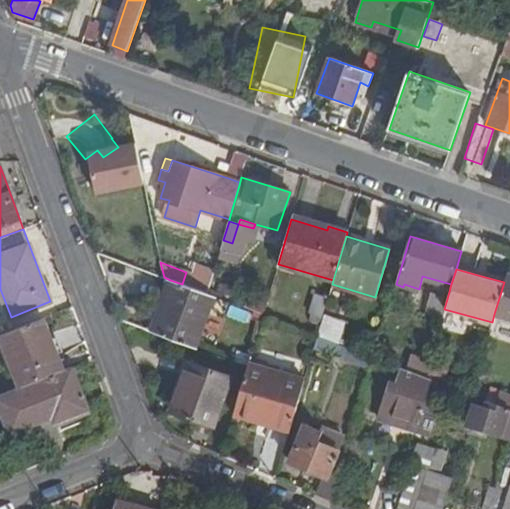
[(509,274),(507,273),(504,282),(494,314),(509,319),(509,274)]
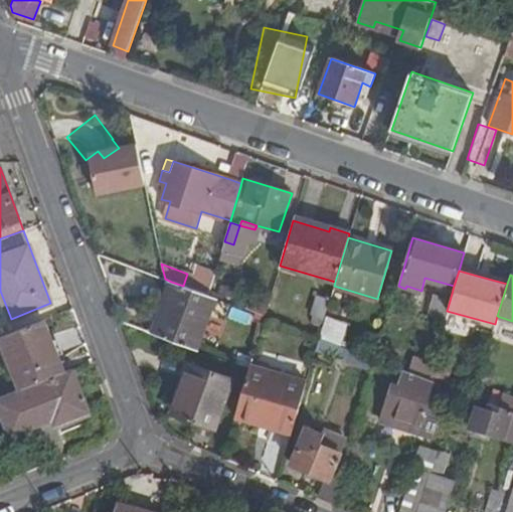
[(171,282),(151,333),(194,349),(209,310),(224,316),(229,304),(209,296),(194,290),(183,286),(171,282)]
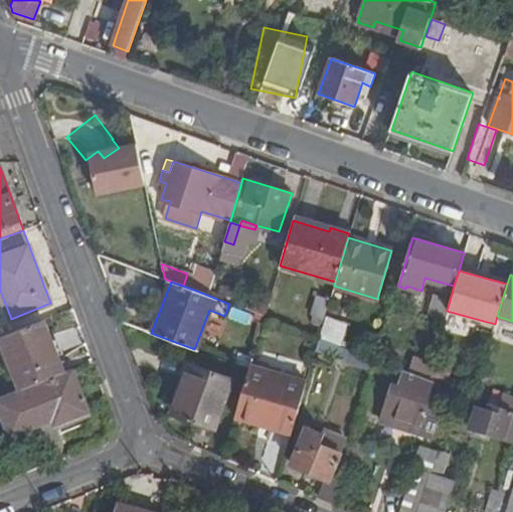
[(445,321),(447,311),(450,301),(433,296),(429,317),(445,321)]
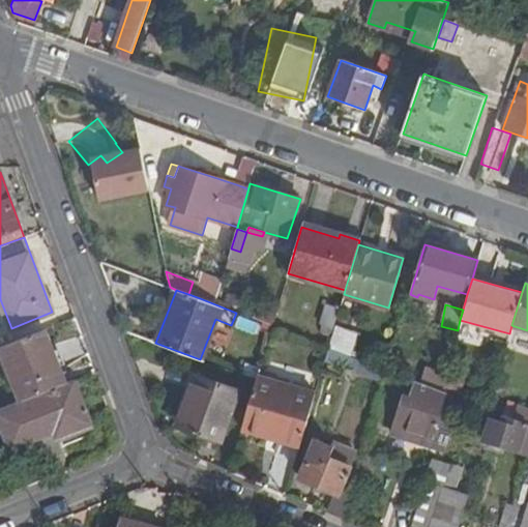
[(328,348),(348,355),(354,333),(334,326),(328,348)]
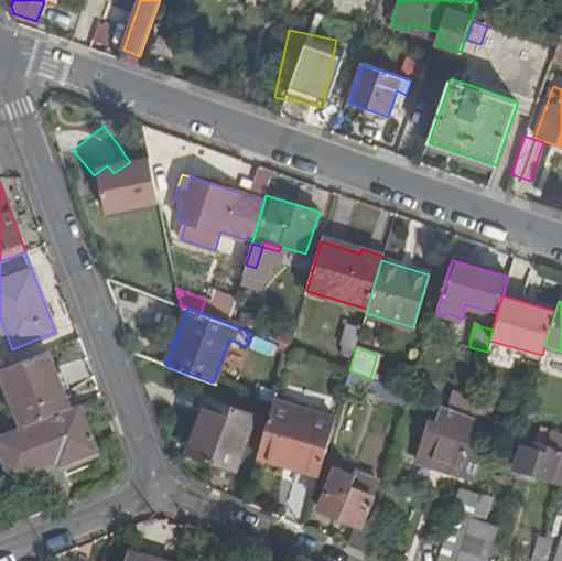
[(71,407),(47,349),(1,368),(23,425),(71,407)]
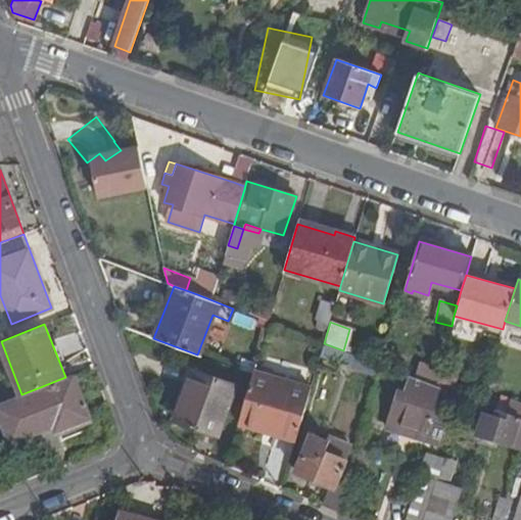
[(377,365),(325,344),(321,355),(374,375),(377,365)]
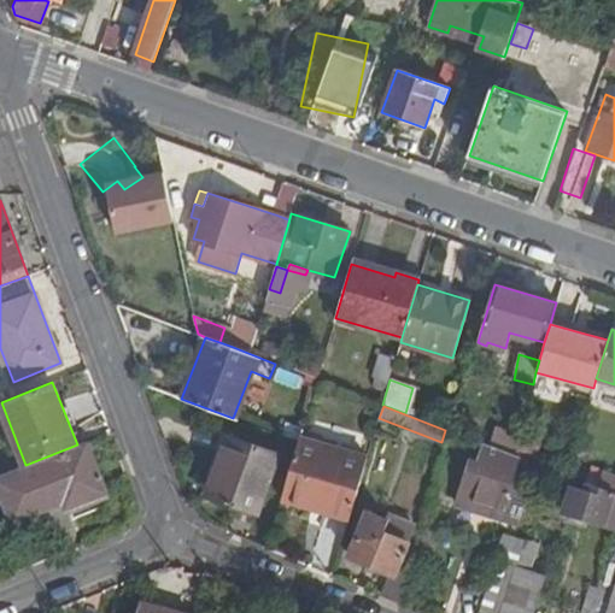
[(521,458),(536,463),(543,437),(520,429),(515,444),(513,453),(521,458)]
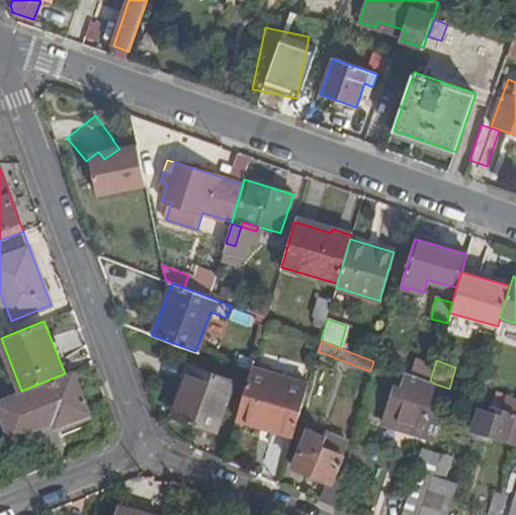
[(413,365),(409,373),(430,380),(432,373),(413,365)]
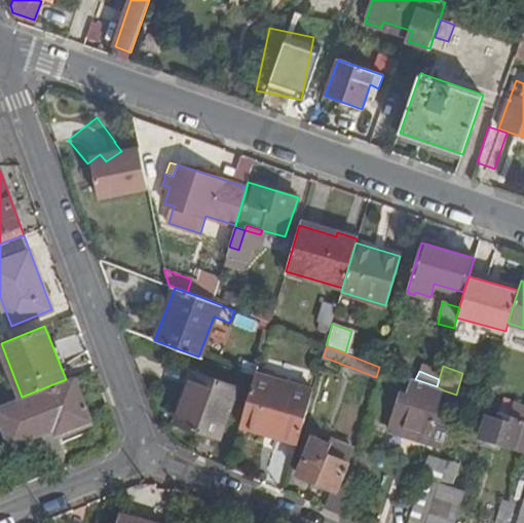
[(217,439),(236,387),(193,372),(180,406),(187,409),(182,424),(217,439)]
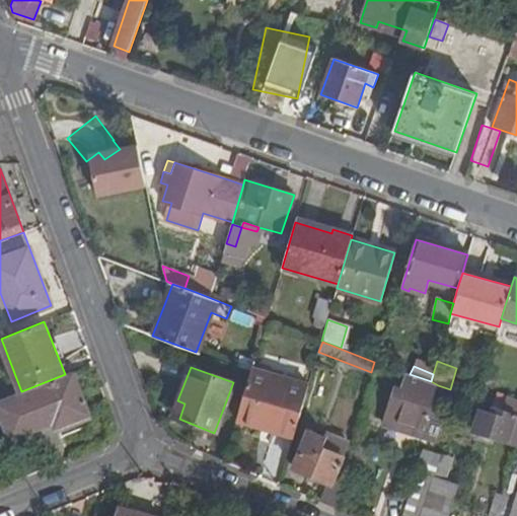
[(73,370),(65,374),(21,391),(0,399),(0,416),(10,441),(53,425),(54,428),(90,414),(73,370)]
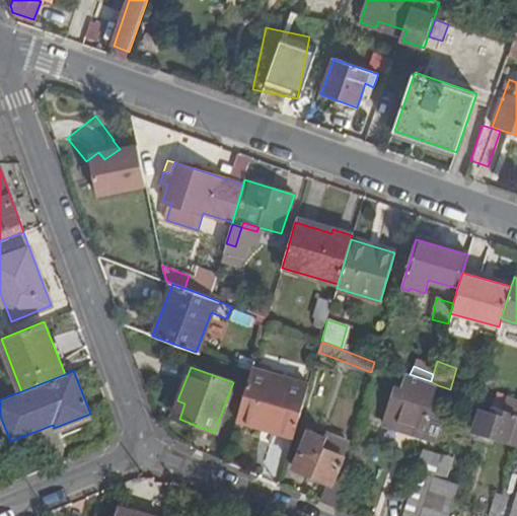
[(274,431),(293,438),(307,387),(250,371),(250,373),(239,412),(276,424),(274,431)]
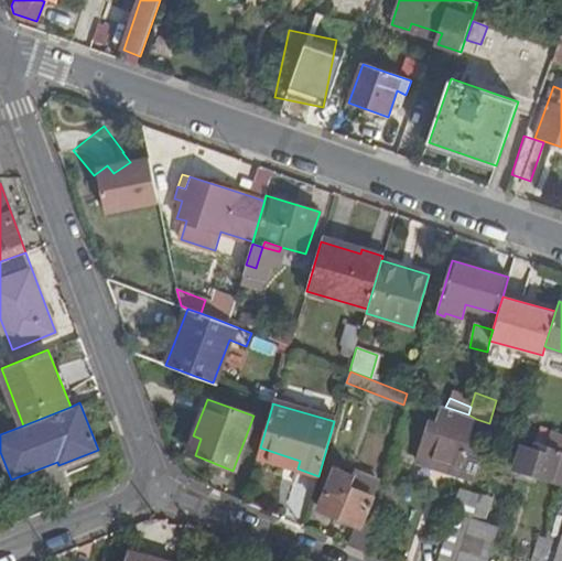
[(445,407),(442,406),(435,423),(431,422),(419,457),(445,468),(450,457),(476,468),(487,441),(472,434),(476,419),(468,414),(445,407)]
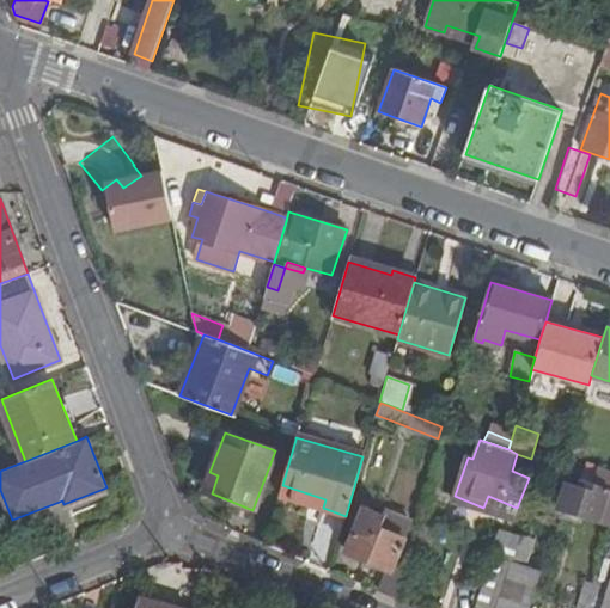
[(559,507),(597,520),(607,487),(580,478),(578,486),(566,483),(559,507)]
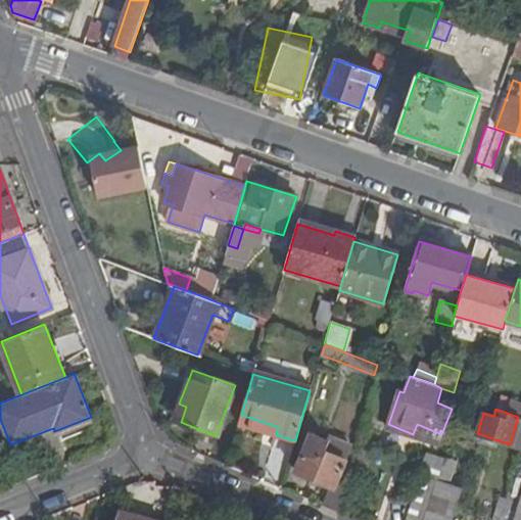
[(520,461),(520,418),(518,417),(510,444),(520,448),(520,461)]
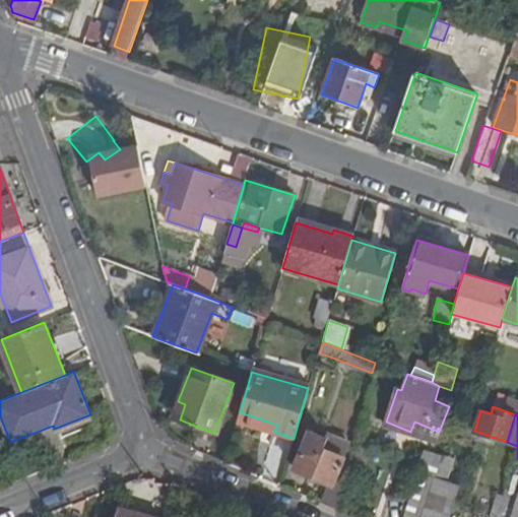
[(414,422),(410,432),(435,441),(439,432),(414,422)]
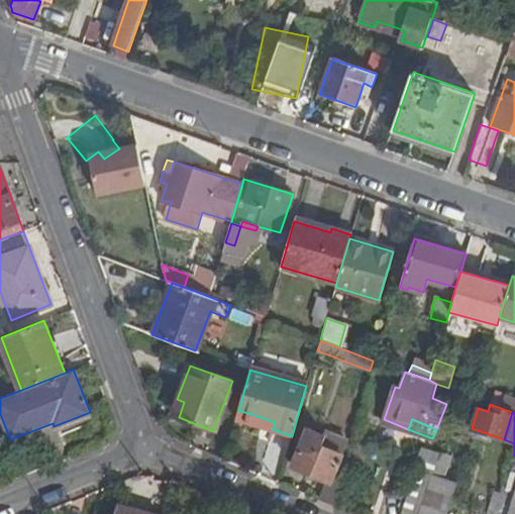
[(318,499),(332,505),(340,478),(333,475),(347,441),(326,432),(325,435),(307,429),(292,466),(326,481),(318,499)]
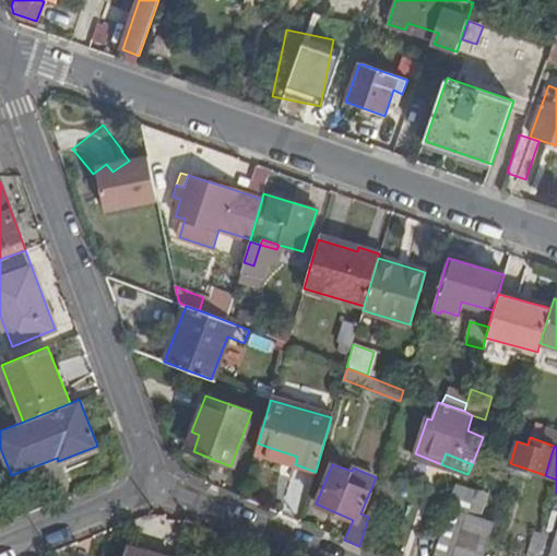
[(450,507),(466,512),(472,495),(455,489),(450,507)]
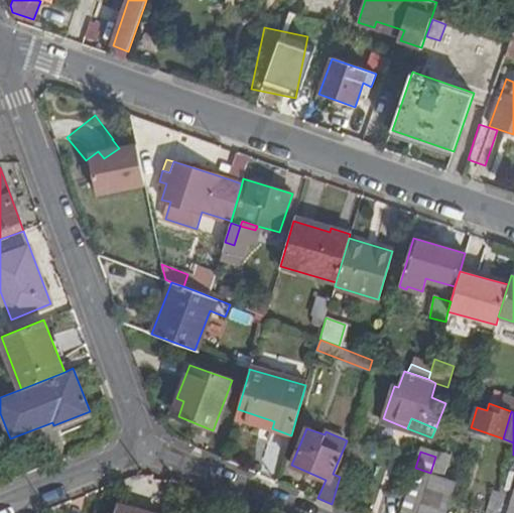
[(502,494),(510,497),(513,484),(513,455),(502,494)]
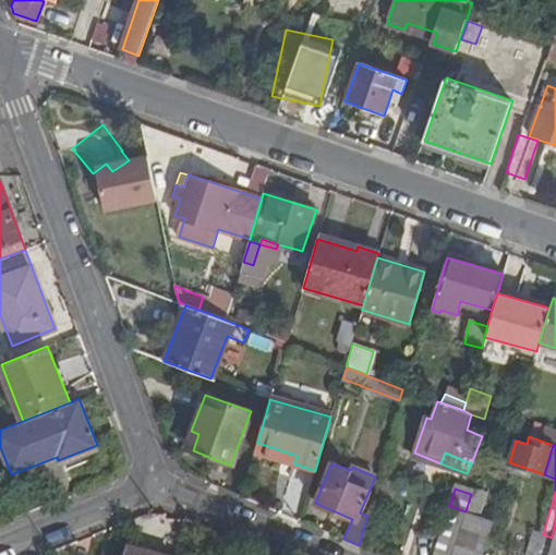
[(432,554),(451,554),(466,511),(449,506),(432,554)]
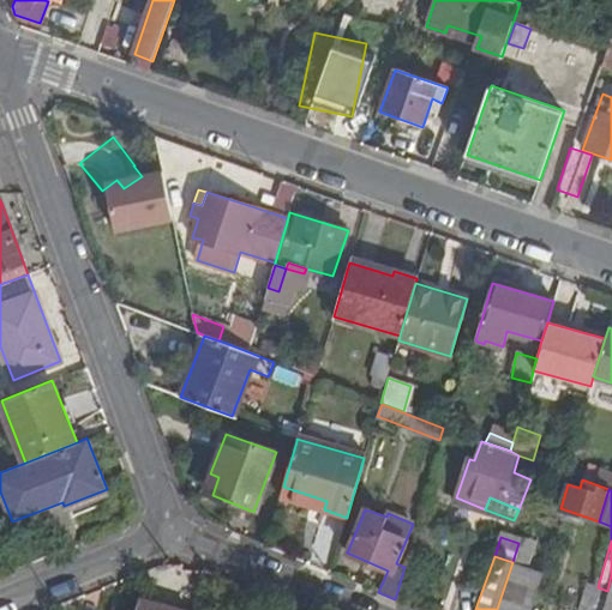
[(513,562),(497,609),(528,609),(541,572),(513,562)]
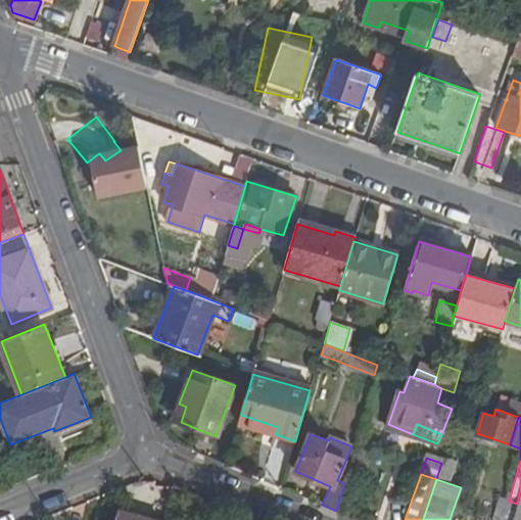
[(520,519),(520,490),(517,504),(512,519),(520,519)]
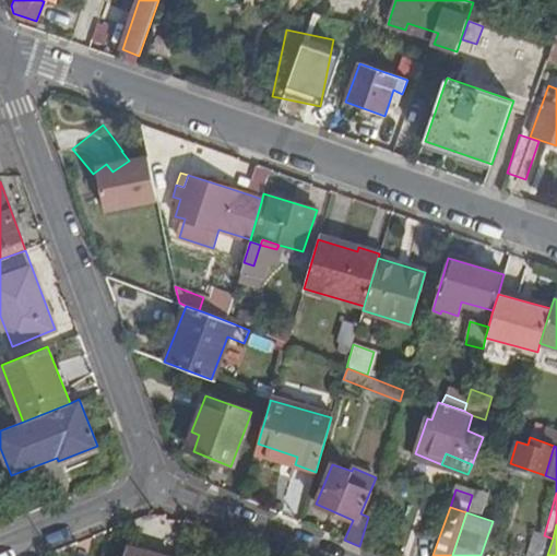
[(529,555),(547,555),(553,539),(544,535),(543,540),(534,537),(529,555)]
